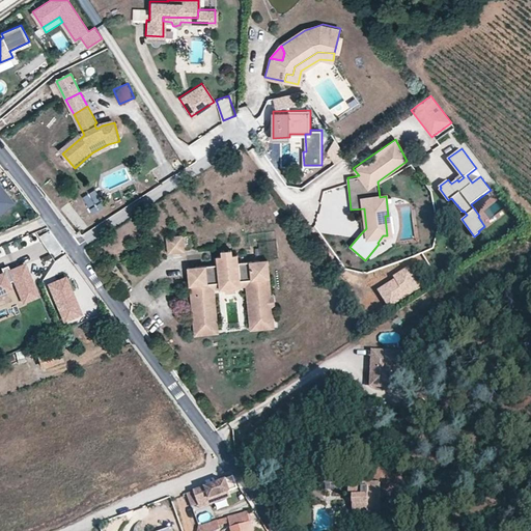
[(46,182),(51,199),(62,196),(58,178),(46,182)]
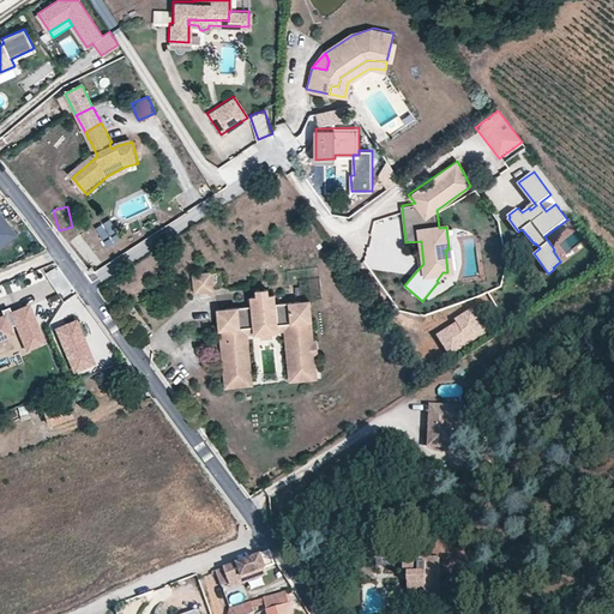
[(0,215),(0,245),(14,234),(0,215)]
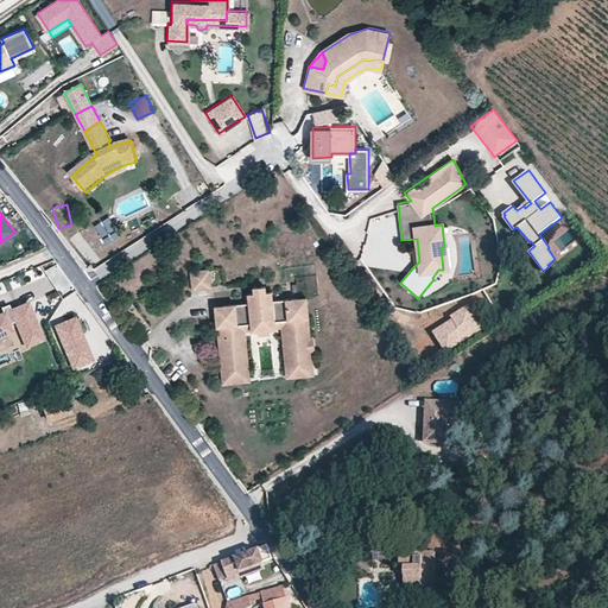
[(209,268),(192,271),(195,290),(211,287),(209,268)]
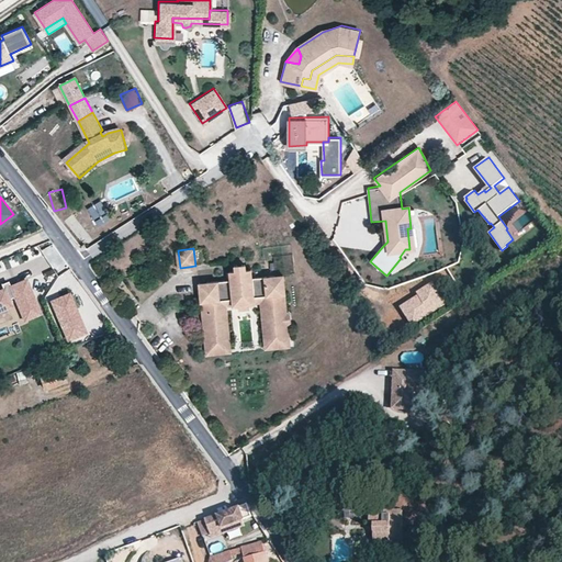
[(409,249),(405,249),(400,257),(401,258),(409,249)]
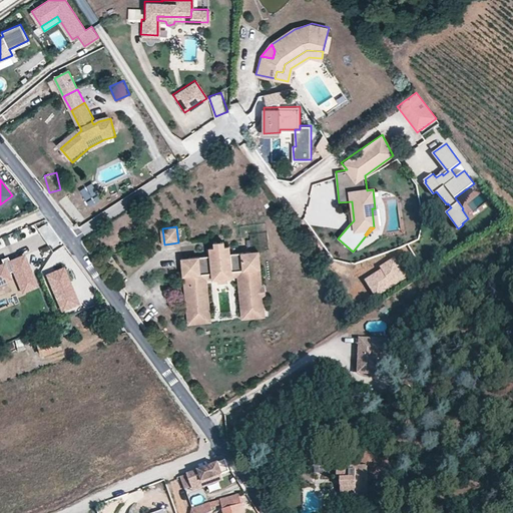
[(210,253),(190,255),(191,264),(183,265),(185,289),(189,288),(193,322),(208,321),(205,287),(201,287),(200,275),(243,271),(248,316),(267,315),(261,255),(251,257),(250,248),(229,251),(229,245),(222,245),(222,240),(215,241),(215,246),(209,246),(210,253)]
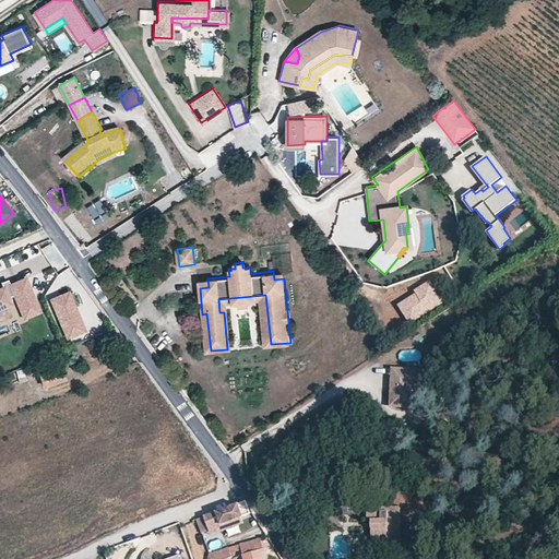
[(283,271),(273,271),(274,280),(284,278),(283,271)]
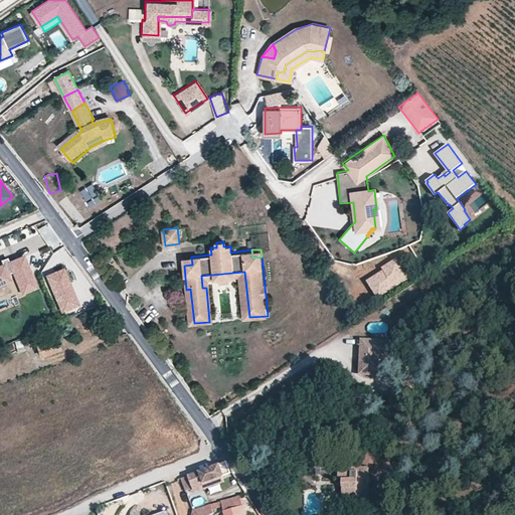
[(0,284),(9,280),(7,276),(13,273),(22,293),(36,287),(23,256),(9,263),(3,266),(0,266),(0,284)]
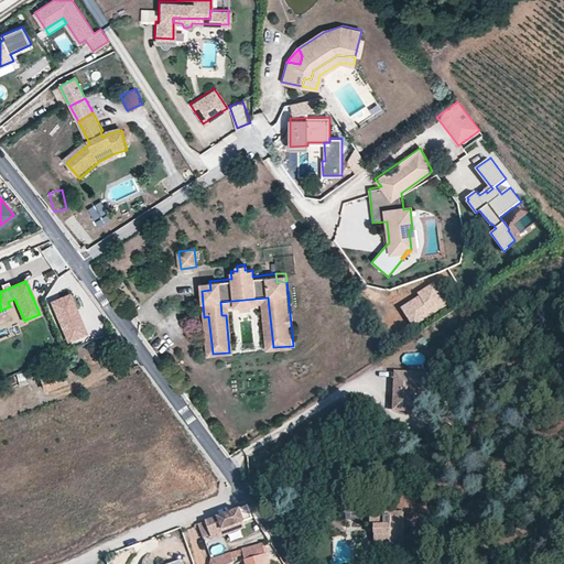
[(210,290),(209,281),(201,282),(202,291),(210,290)]
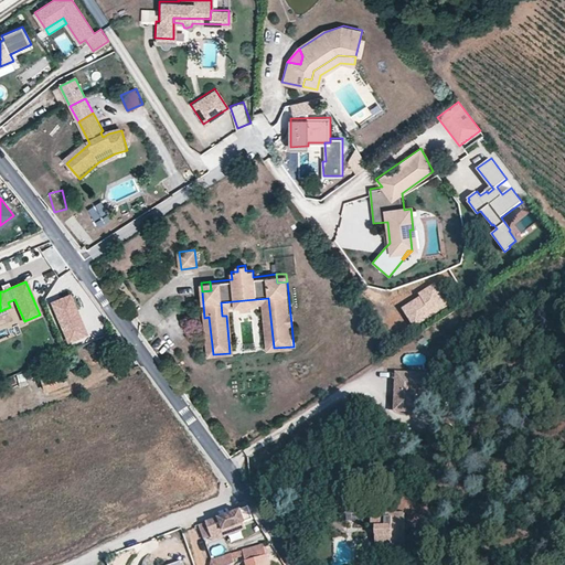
[(10,288),(8,283),(1,285),(3,291),(10,288)]
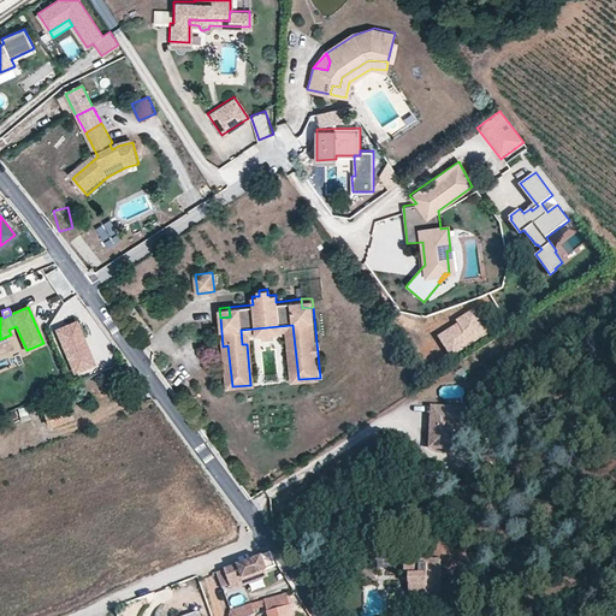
[(78,325),(59,333),(76,374),(95,366),(78,325)]
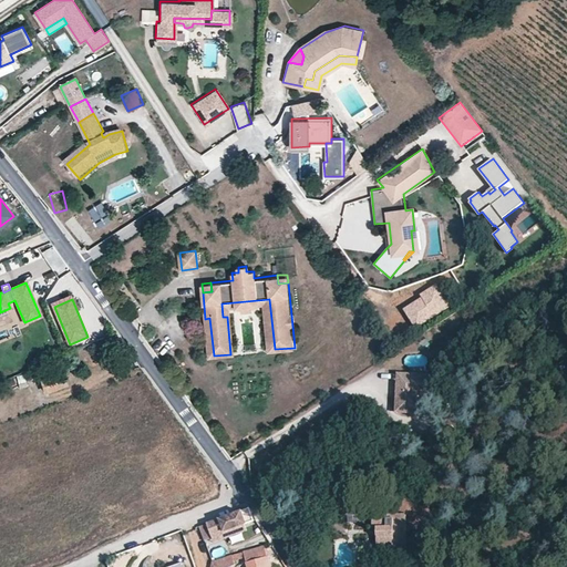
[(233,316),(264,312),(268,350),(275,349),(269,299),(222,303),(223,317),(227,317),(230,354),(237,353),(233,316)]
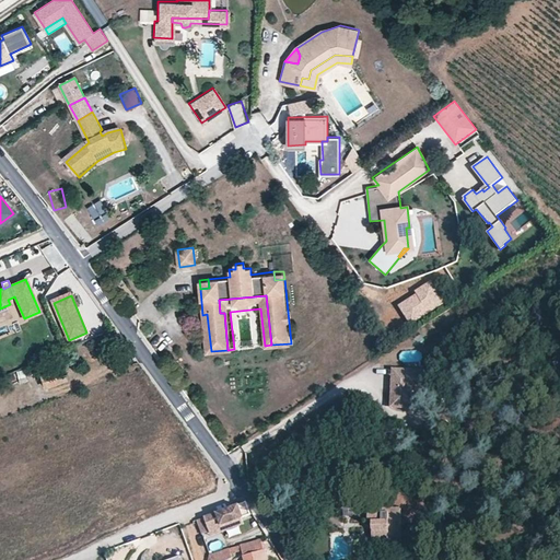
[(392,368),(389,406),(410,407),(411,392),(408,392),(408,388),(411,388),(429,389),(430,369),(392,368)]
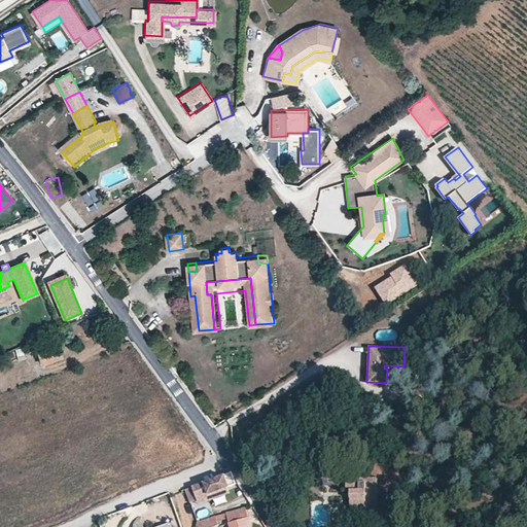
[(63,359),(57,347),(36,354),(37,356),(41,367),(63,359)]
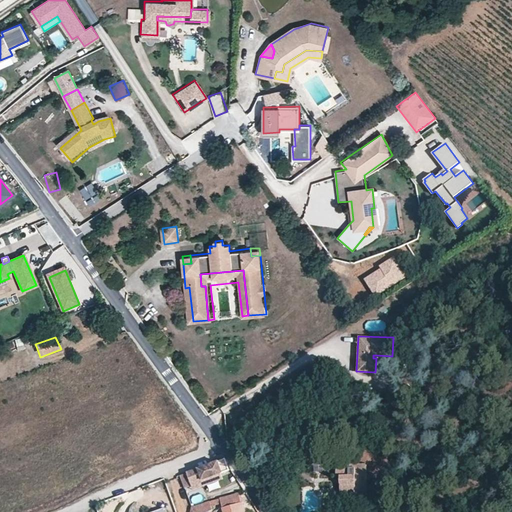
[(341,455),(330,456),(330,462),(337,462),(337,466),(347,465),(347,460),(341,455)]
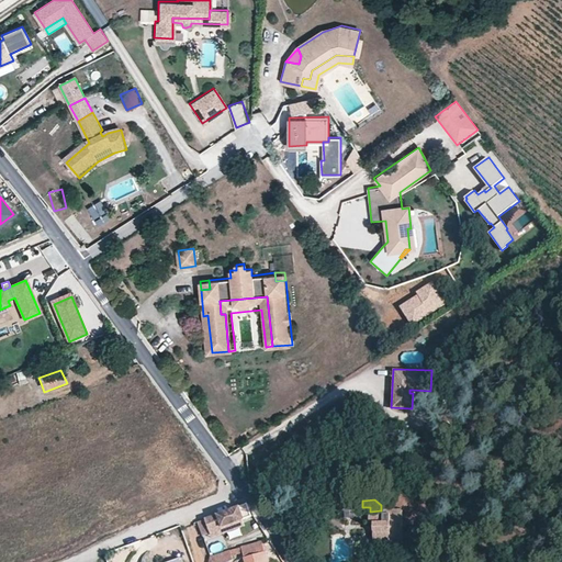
[(251,516),(248,505),(205,519),(210,532),(223,528),(222,526),(242,519),(251,516)]
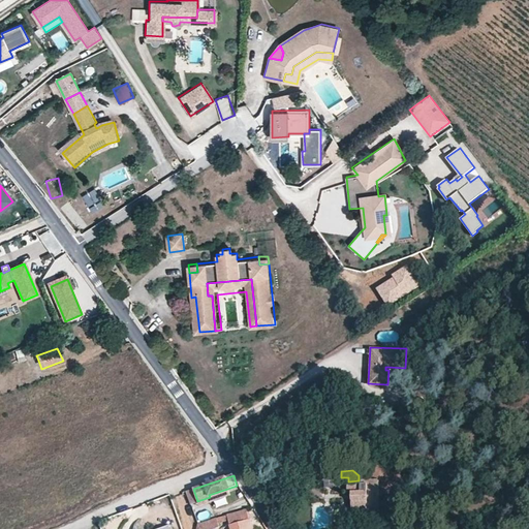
[(348,481),(348,495),(351,495),(351,509),(361,510),(362,520),(368,520),(368,515),(379,515),(377,479),(359,480),(348,481)]
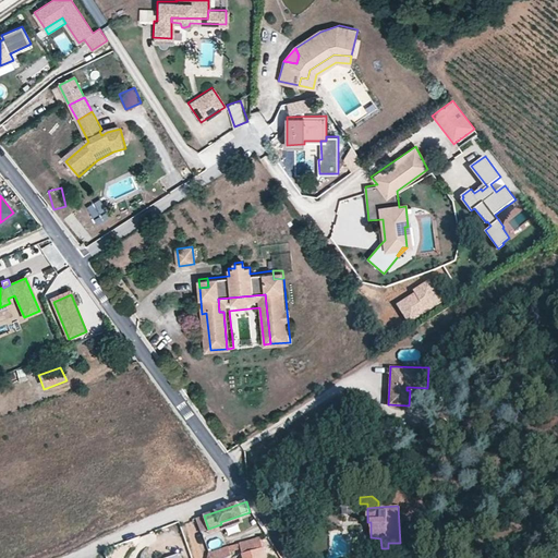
[(221,524),(208,529),(209,533),(242,522),(240,516),(220,522),(221,524)]
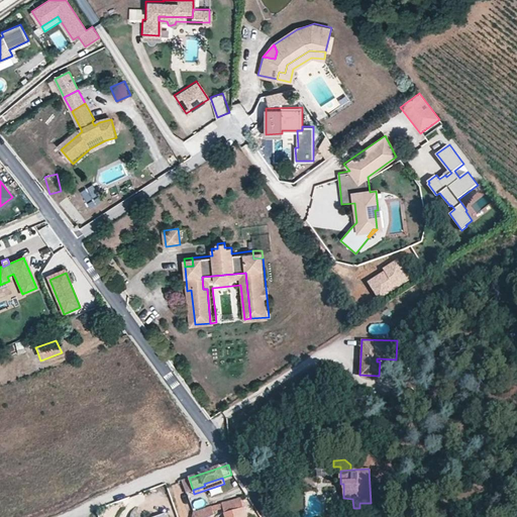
[(246,516),(241,499),(194,513),(190,515),(190,516),(215,516),(214,514),(223,511),(224,516),(246,516)]
